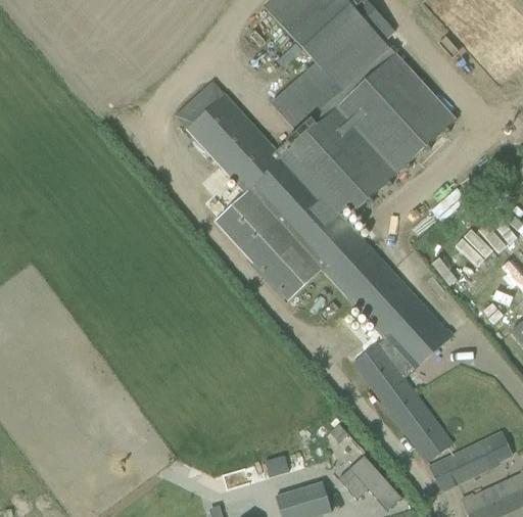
[(340,88),(279,144),(339,209),(349,200),(357,207),(455,116),(394,51),(396,49),(391,43),(388,45),(382,39),(393,29),(367,0),(265,0),(262,3),(340,88)]
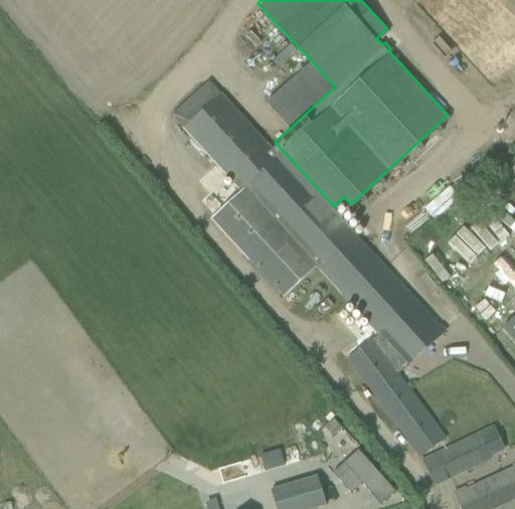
[(514,33),(485,0),(434,0),(417,15),(512,122),(514,119),(514,33)]
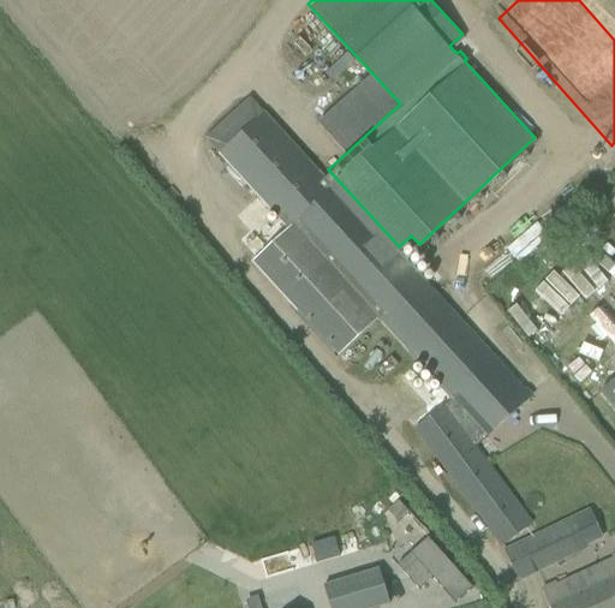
[(399,246),(328,170),(324,172),(250,91),(204,132),(287,224),(251,256),(336,352),(378,315),(453,395),(415,423),(502,542),(533,519),(476,441),(532,392),(399,246)]
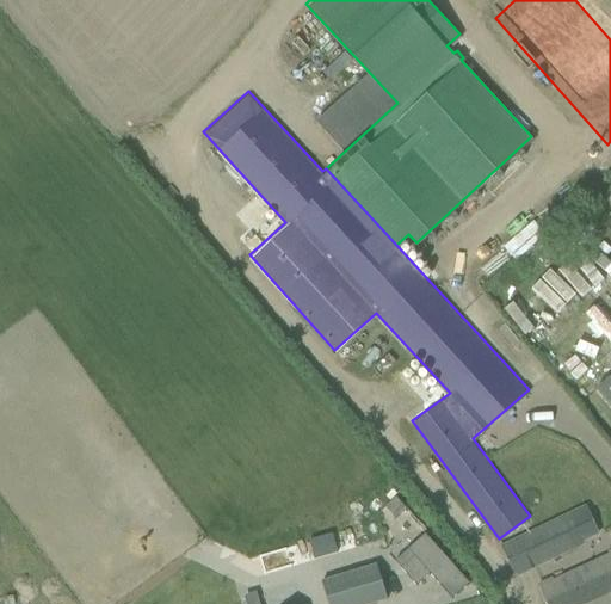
[(581,368),(602,349),(591,337),(571,357),(581,368)]
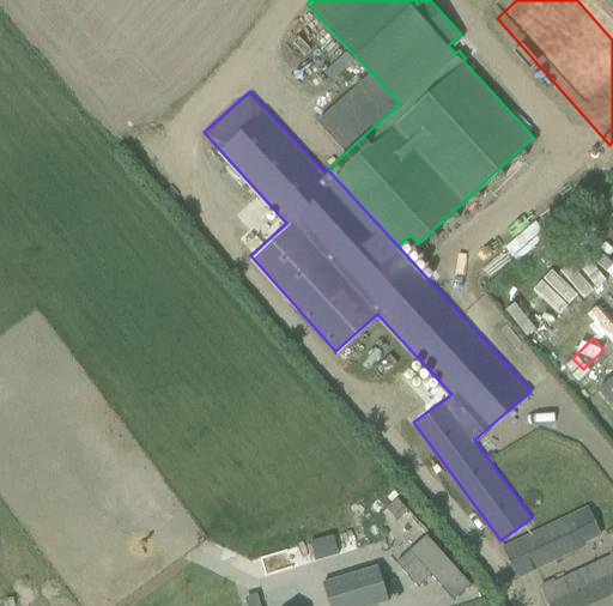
[(612,406),(612,373),(596,387),(612,406)]
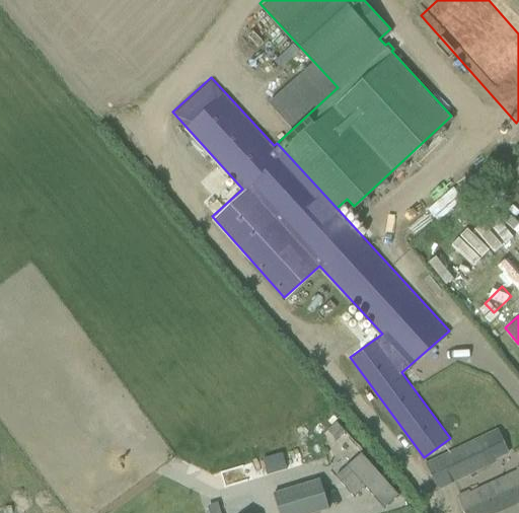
[(336,418),(326,426),(335,435),(344,427),(336,418)]
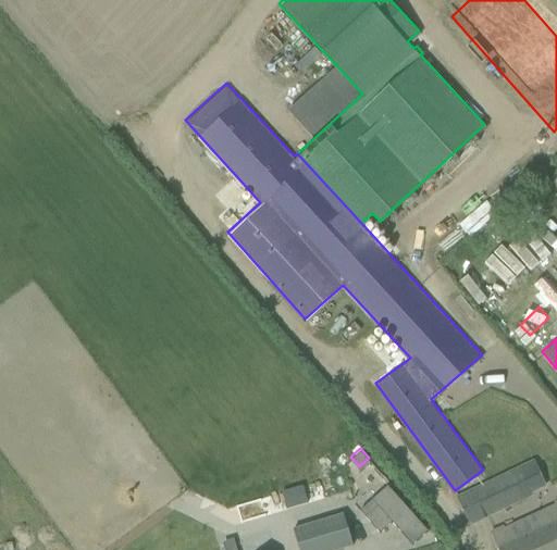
[(516,463),(457,492),(472,523),(531,492),(516,463)]
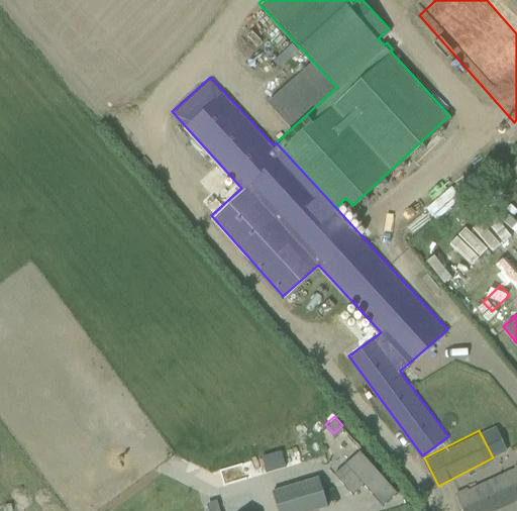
[(358,447),(332,472),(350,492),(363,481),(381,502),(396,490),(358,447)]
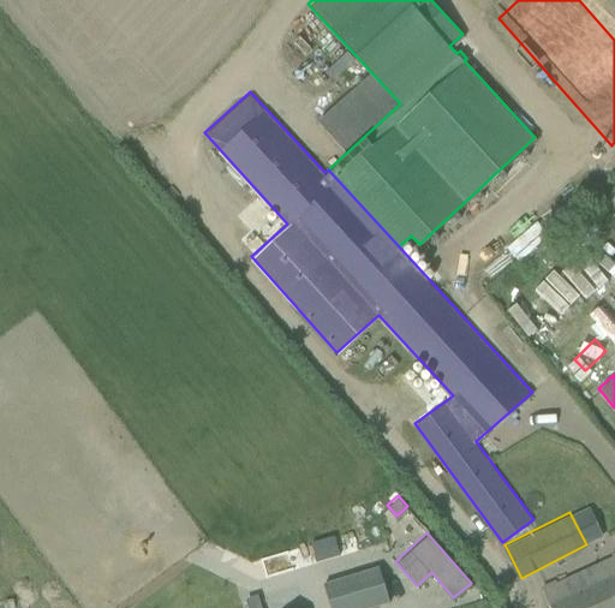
[(614,607),(614,550),(541,586),(548,601),(550,607),(614,607)]
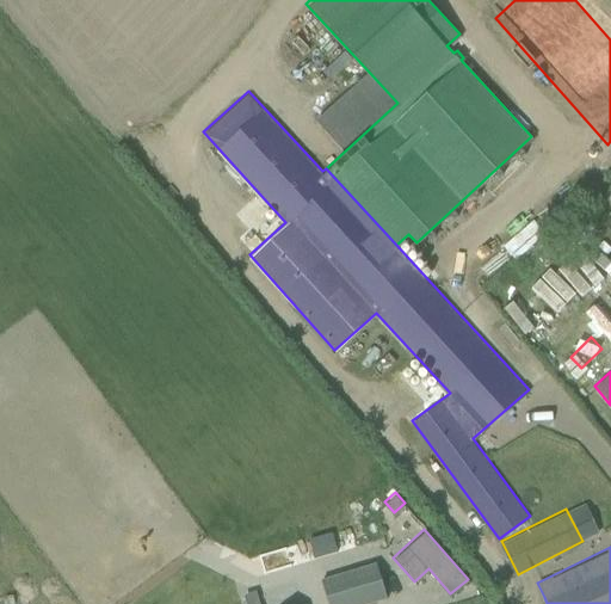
[(375,559),(321,575),(327,593),(329,603),(351,603),(353,603),(386,593),(375,559)]
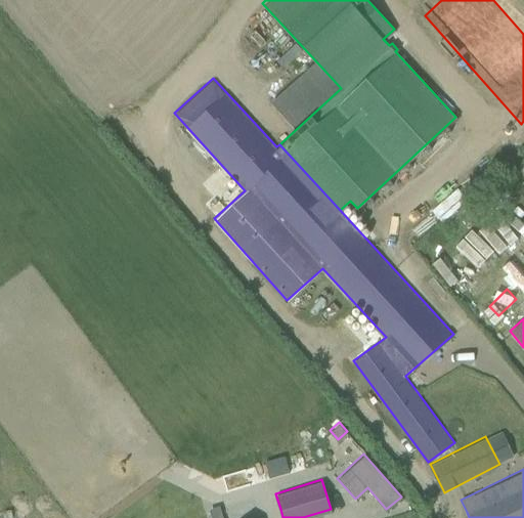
[(222,517),(219,508),(209,511),(211,517),(222,517)]
